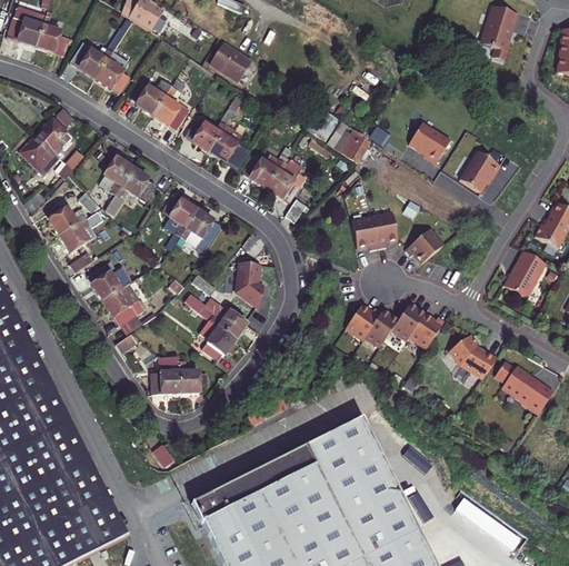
[(126,0),(121,11),(150,31),(162,10),(147,0),(138,0),(137,2),(132,0),(126,0)]
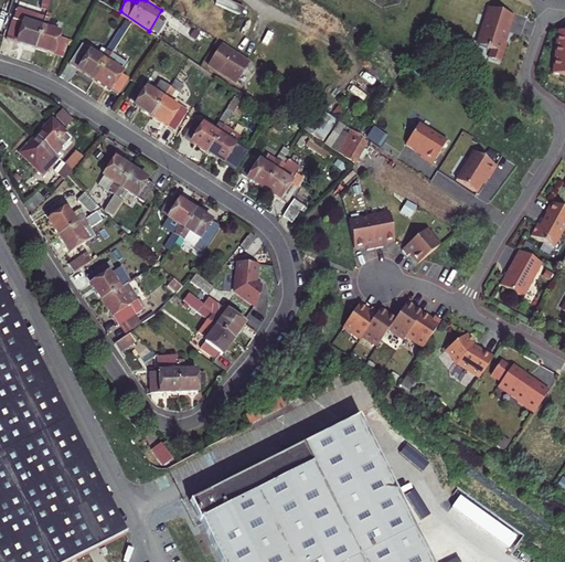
[(513,11),(491,3),(490,8),(487,8),(482,20),(486,21),(483,25),(484,28),(483,30),(482,31),(478,42),(491,46),(488,54),(500,59),(507,40),(502,39),(507,27),(509,27),(513,11)]
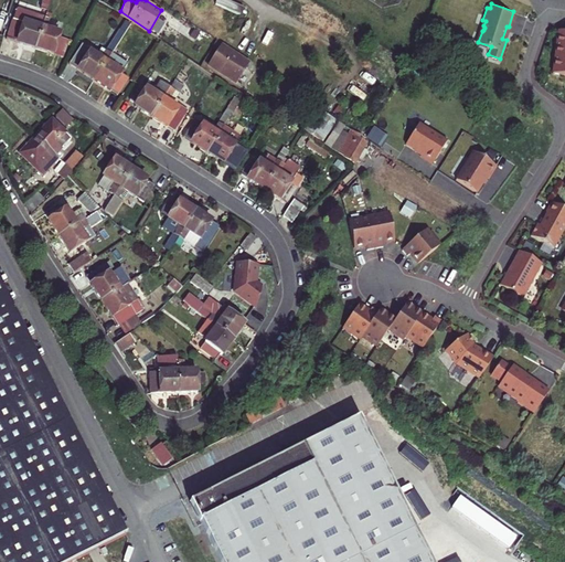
[(41,6),(38,13),(44,16),(48,8),(41,6)]
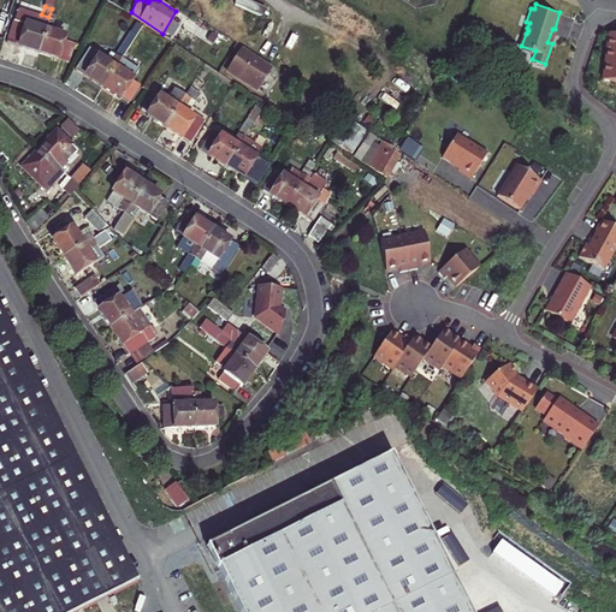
[(7,39),(39,49),(48,17),(41,15),(18,7),(7,39)]
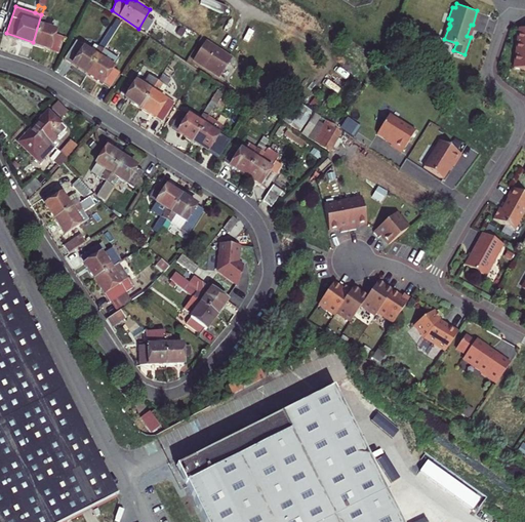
[(33,42),(58,50),(64,35),(54,32),(55,29),(44,26),(46,19),(44,18),(45,15),(41,14),(33,42)]
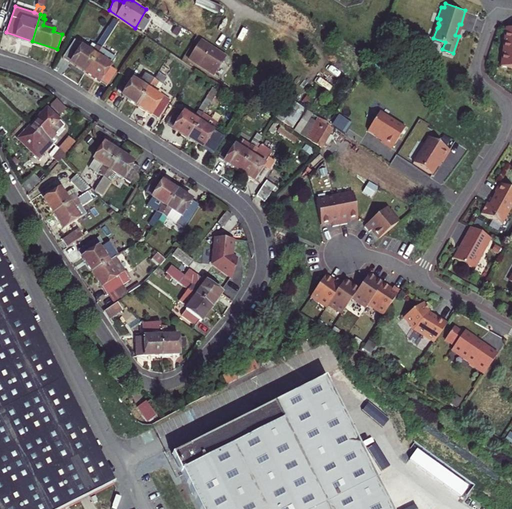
[(109,24),(113,27),(118,20),(114,17),(109,24)]
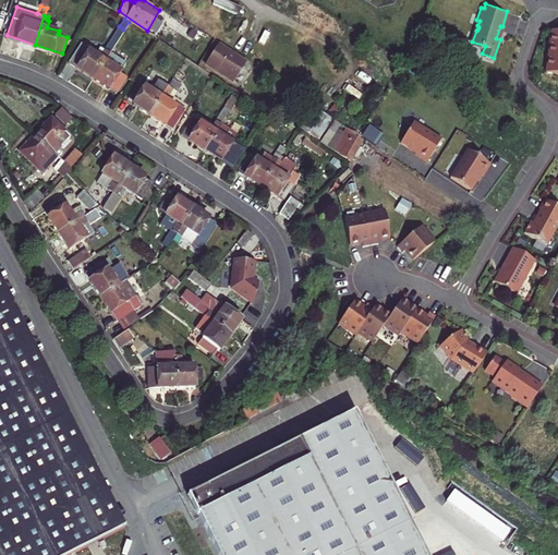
[(94,77),(110,51),(123,29),(119,26),(105,48),(99,56),(95,52),(89,49),(91,47),(81,40),(69,61),(94,77)]
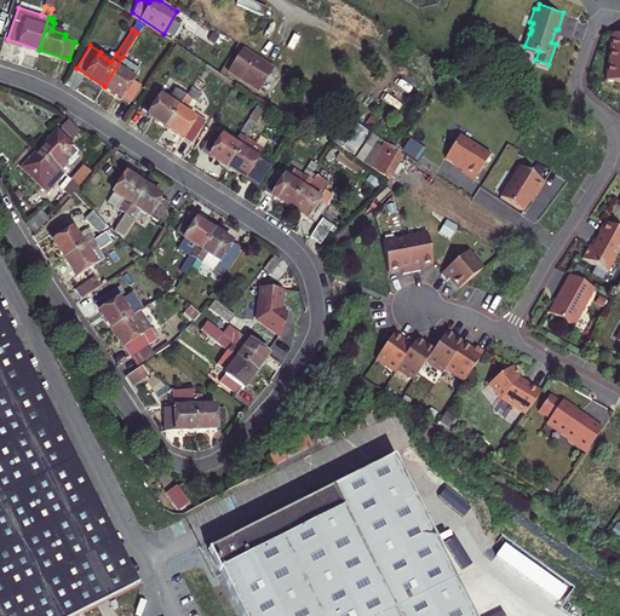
[(619,30),(613,30),(606,78),(619,79),(619,30)]
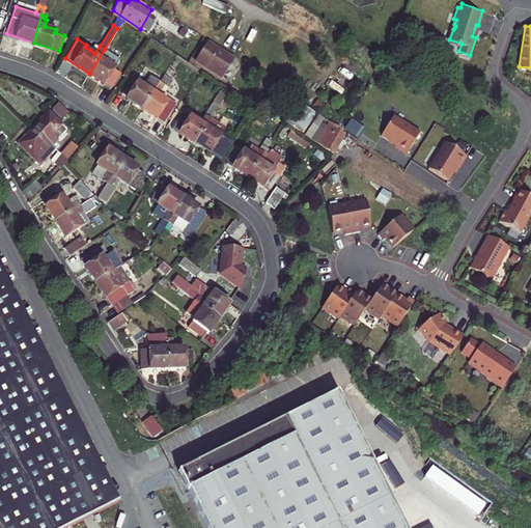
[(234,56),(207,39),(196,58),(222,75),(234,56)]
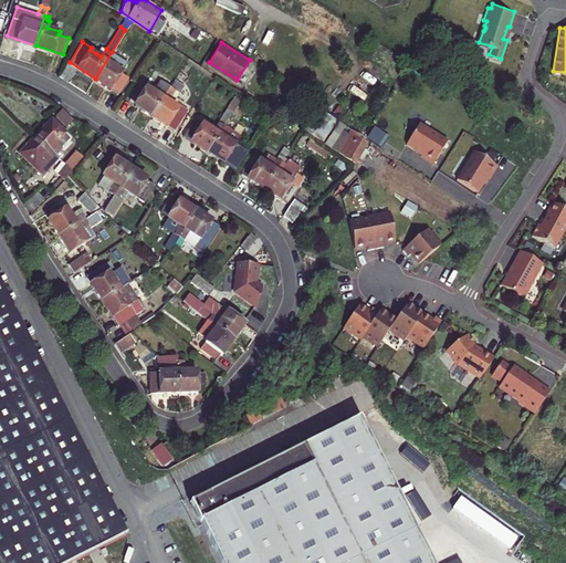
[(106,49),(102,45),(96,53),(101,56),(106,49)]
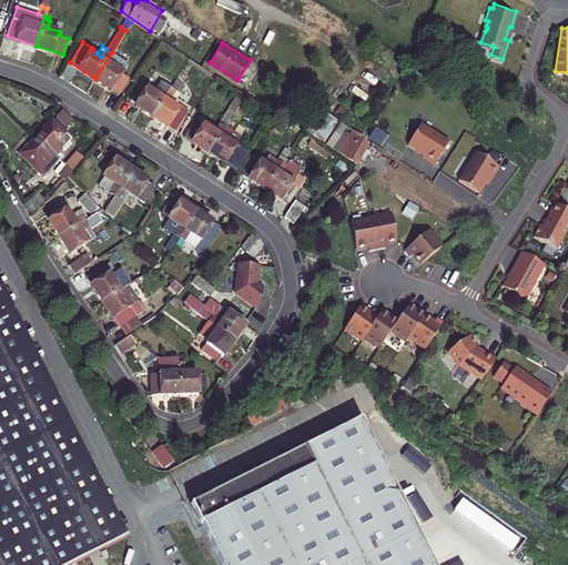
[(172,48),(169,53),(176,58),(180,52),(172,48)]
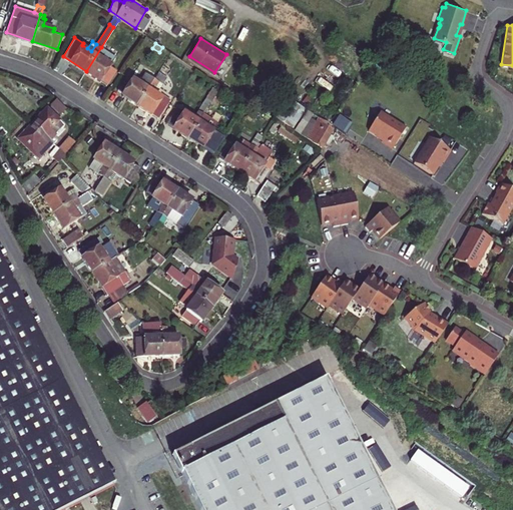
[(86,71),(107,84),(117,69),(111,65),(110,64),(101,58),(106,50),(101,47),(86,71)]
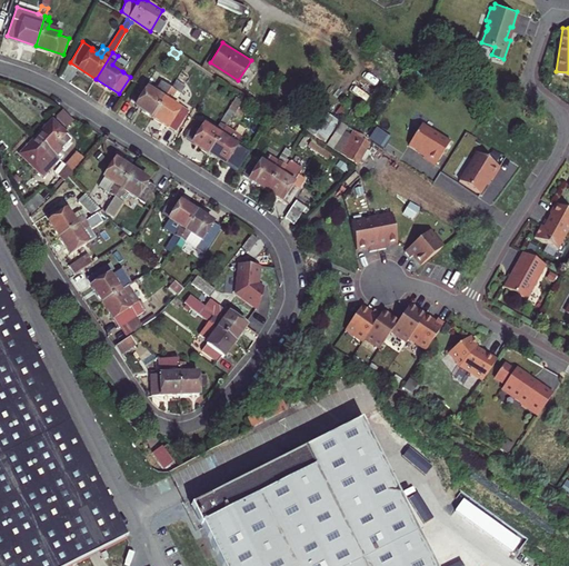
[(112,65),(122,71),(127,62),(118,56),(112,65)]
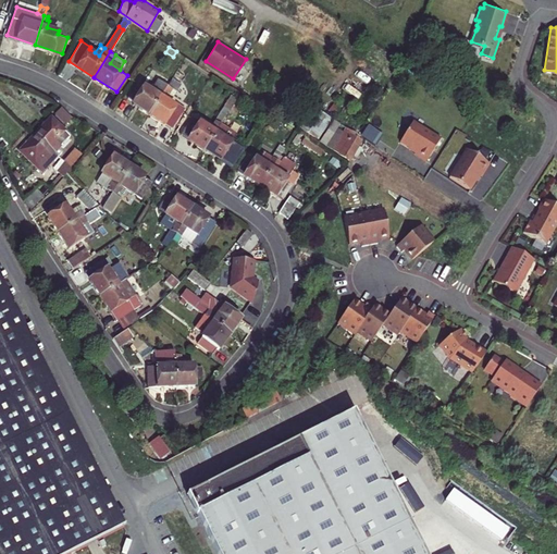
[(149,112),(171,126),(184,106),(177,101),(174,105),(169,100),(181,82),(172,76),(168,84),(149,112)]
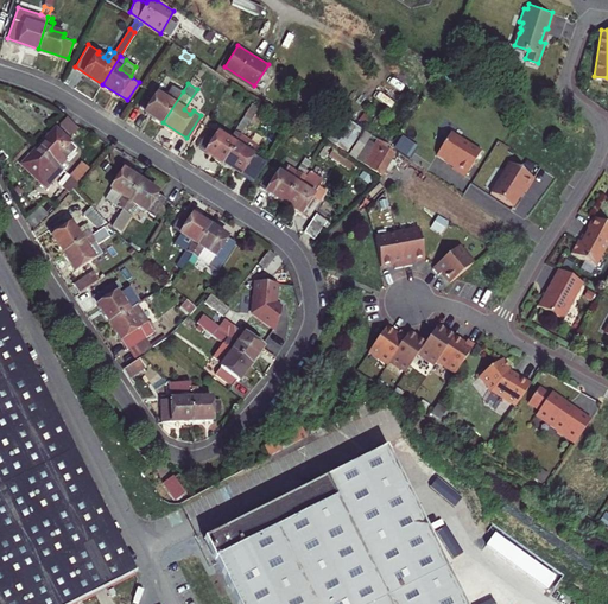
[(172,84),(164,97),(151,88),(140,105),(147,109),(145,112),(163,122),(183,91),(172,84)]
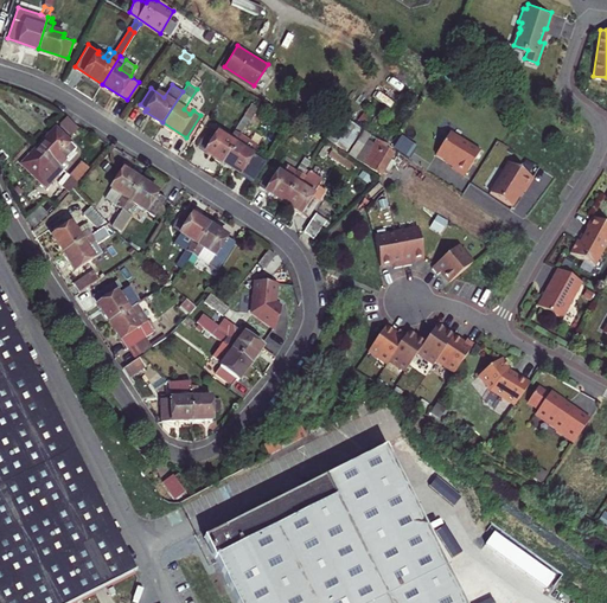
[(253,123),(255,126),(269,104),(262,100),(259,107),(241,134),(244,136),(253,123)]
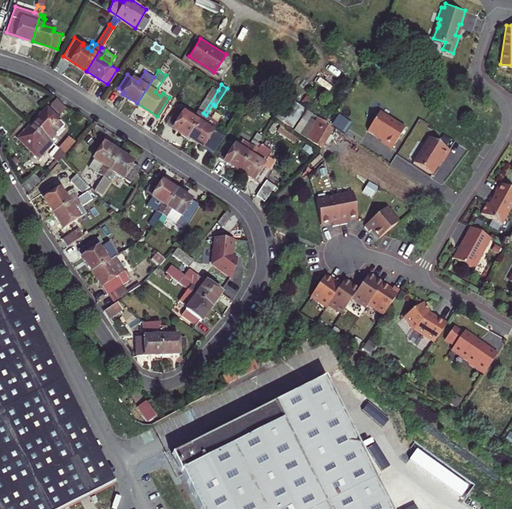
[(188,136),(203,113),(218,90),(212,86),(197,110),(199,111),(198,113),(196,112),(193,117),(176,106),(166,121),(173,126),(173,127),(188,136)]
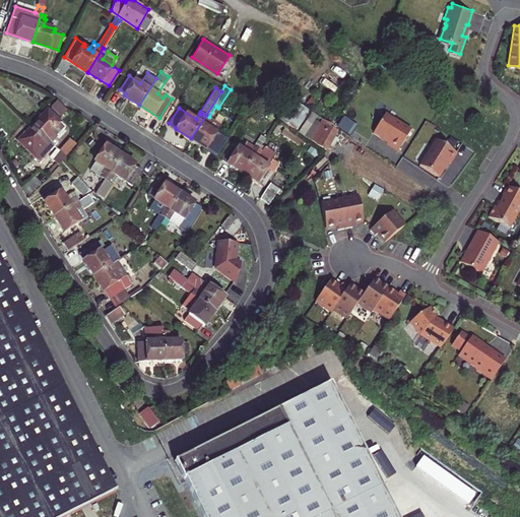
[(67,109),(57,99),(51,106),(61,115),(67,109)]
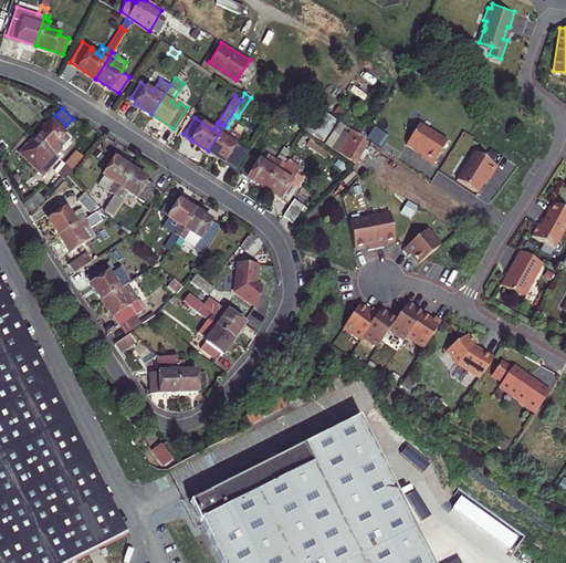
[(303,127),(323,141),(337,118),(325,111),(316,115),(313,113),(303,127)]
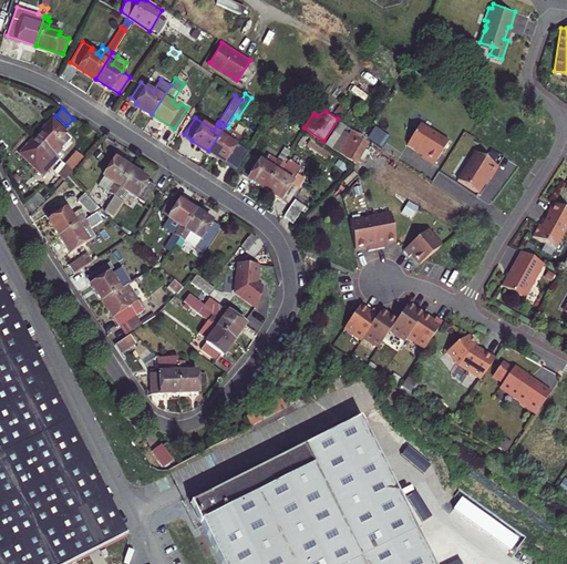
[(35,135),(55,153),(71,137),(66,133),(68,133),(52,118),(35,135)]
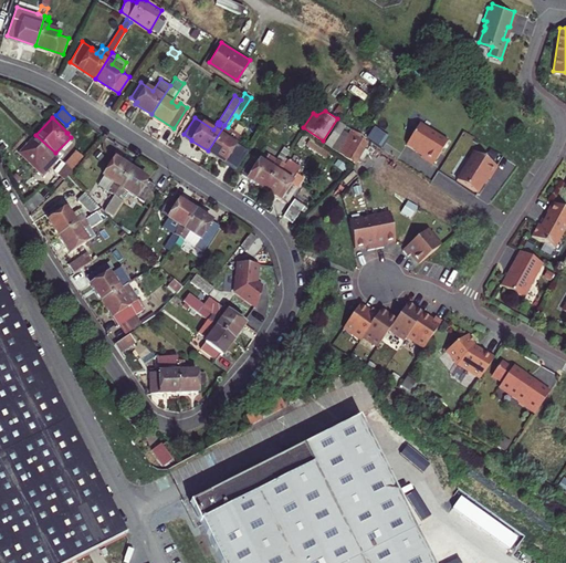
[(325,143),(337,150),(348,133),(342,128),(345,123),(339,120),(325,143)]
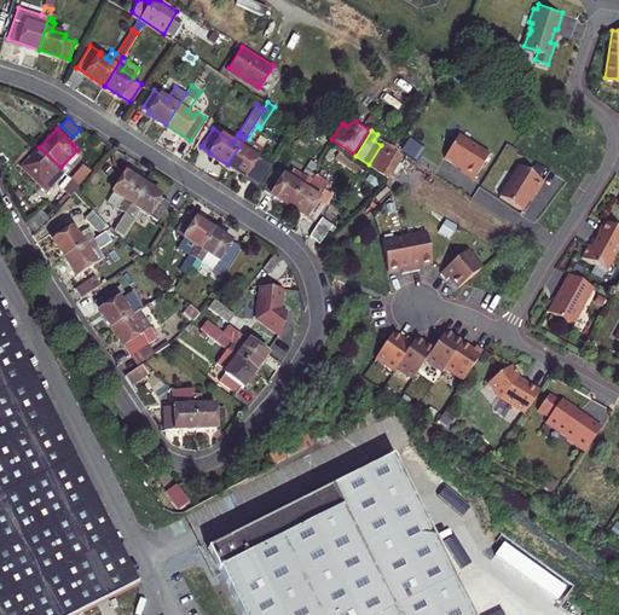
[(489,151),(457,132),(444,155),(453,161),(456,160),(462,164),(460,167),(474,175),(489,151)]
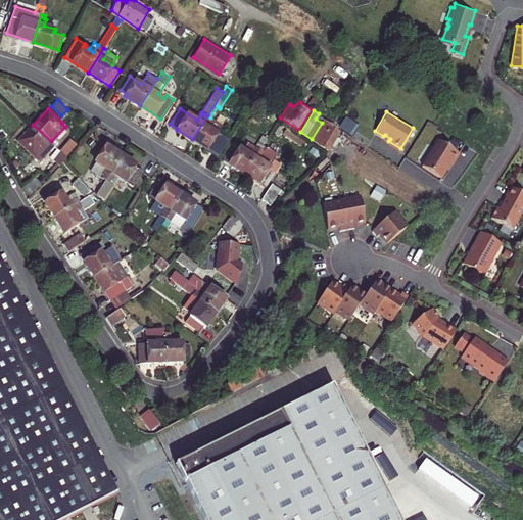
[(192,139),(206,149),(217,133),(216,132),(219,127),(208,120),(210,117),(207,115),(192,139)]
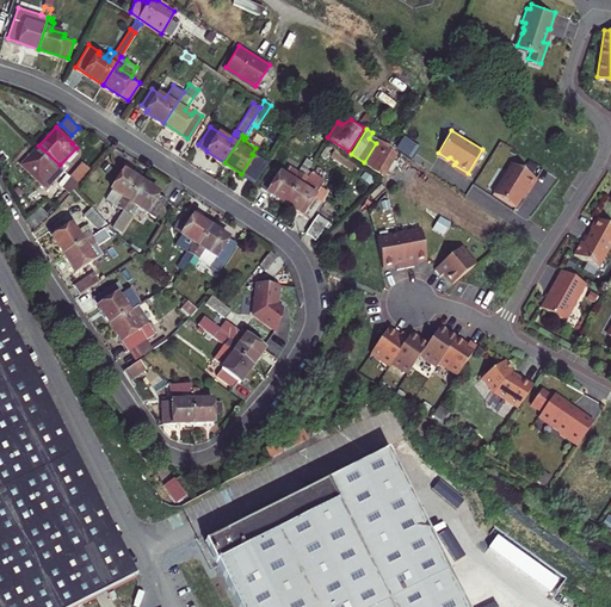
[(364,162),(383,173),(387,167),(392,159),(396,150),(394,149),(389,146),(390,143),(380,137),(376,143),(364,162)]
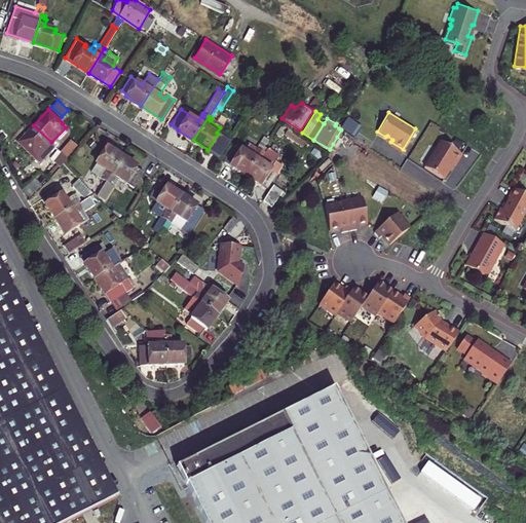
[(19,141),(39,161),(54,145),(51,142),(33,125),(19,141)]
